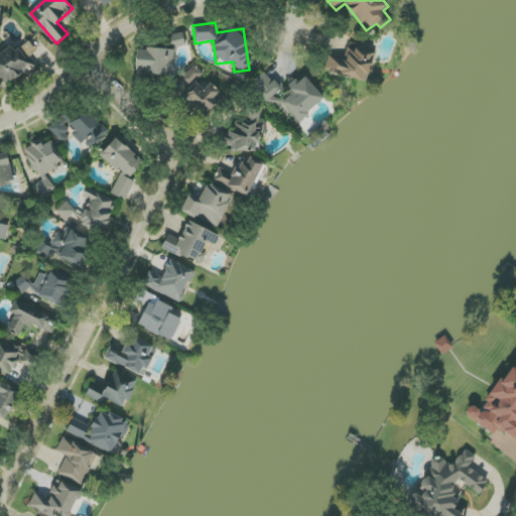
[(172,48),(185,45),(183,32),(169,35),(172,48)]
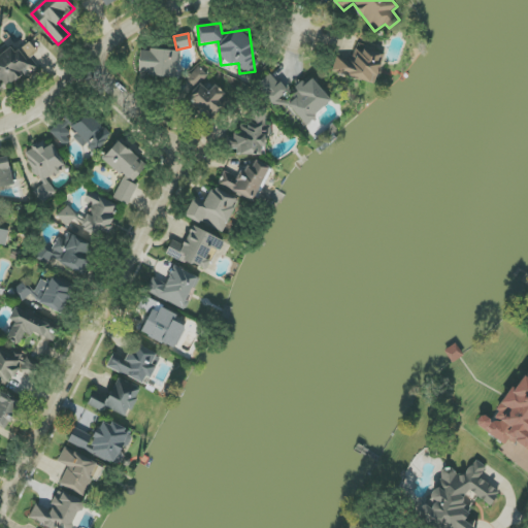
[(0,52),(0,90),(4,87),(5,88),(24,74),(27,77),(39,68),(31,58),(37,53),(30,42),(15,53),(10,44),(0,52)]
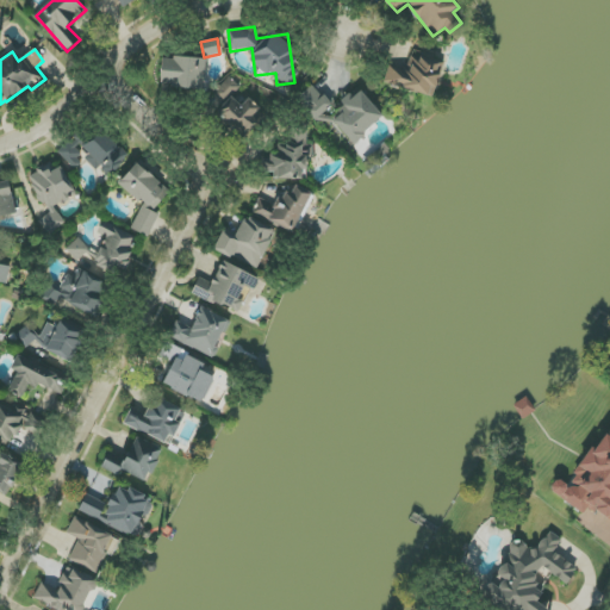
[(384,82),(434,98),(444,64),(411,54),(405,70),(390,66),(384,82)]
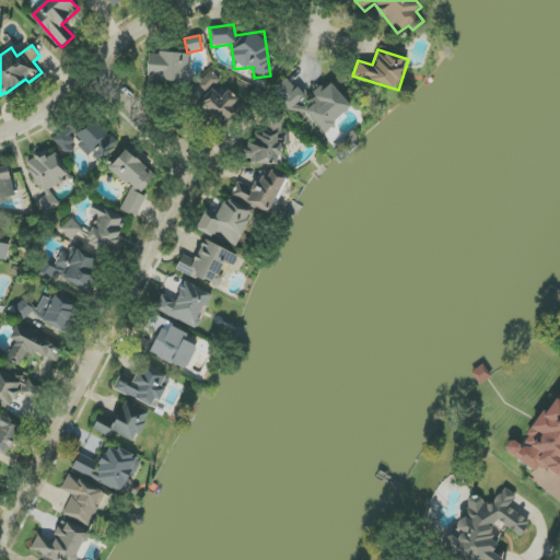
[(188,54),(149,53),(149,76),(159,77),(159,82),(188,82),(188,54)]
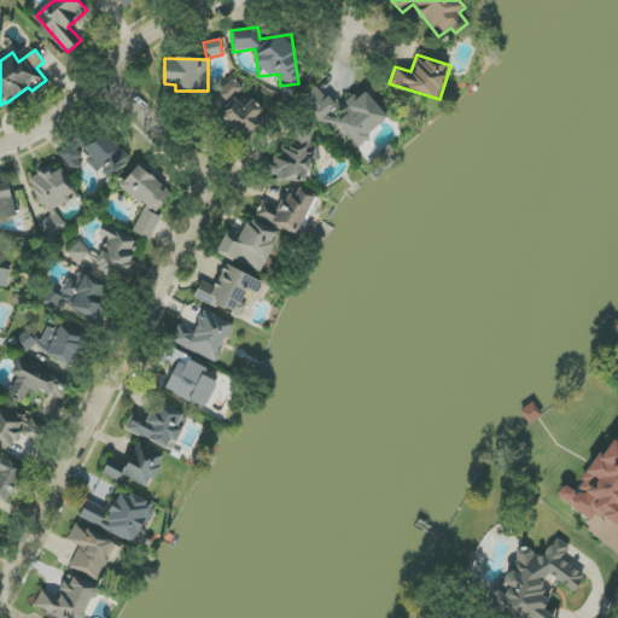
[(220,115),(245,139),(268,114),(232,80),(217,95),(228,106),(220,115)]
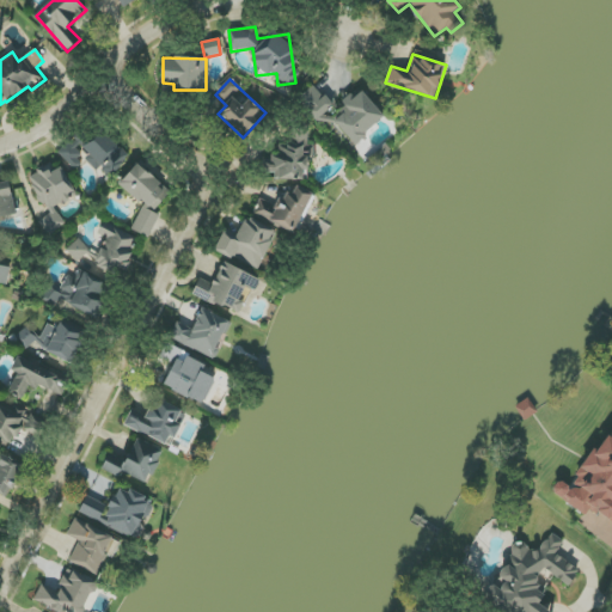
[(385,117),(362,91),(354,99),(352,96),(336,110),(314,85),(298,101),(324,129),(334,122),(354,145),(385,117)]
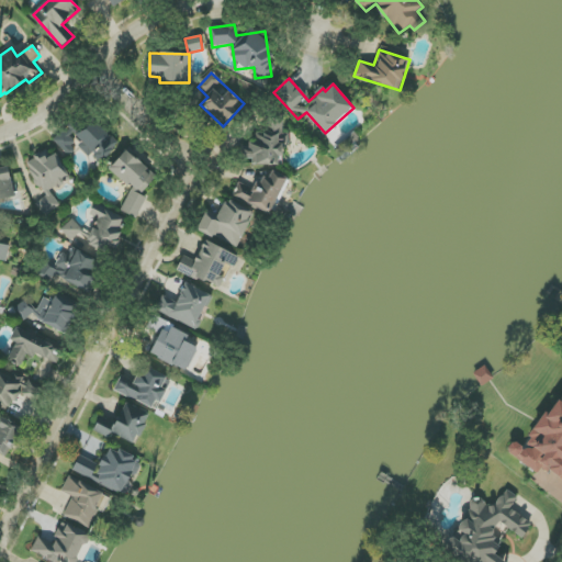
[(283,117),(267,117),(267,134),(257,133),(256,144),(246,144),(246,164),(285,165),(285,135),(282,135),(283,117)]
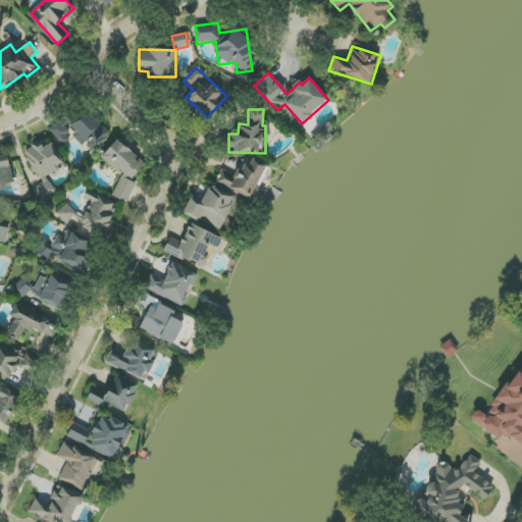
[(69,127),(91,153),(110,136),(89,111),(69,127)]
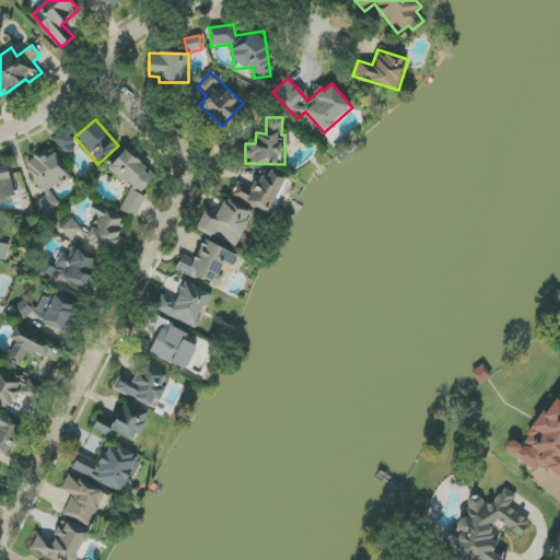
[(79,147),(63,129),(53,139),(68,156),(79,147)]
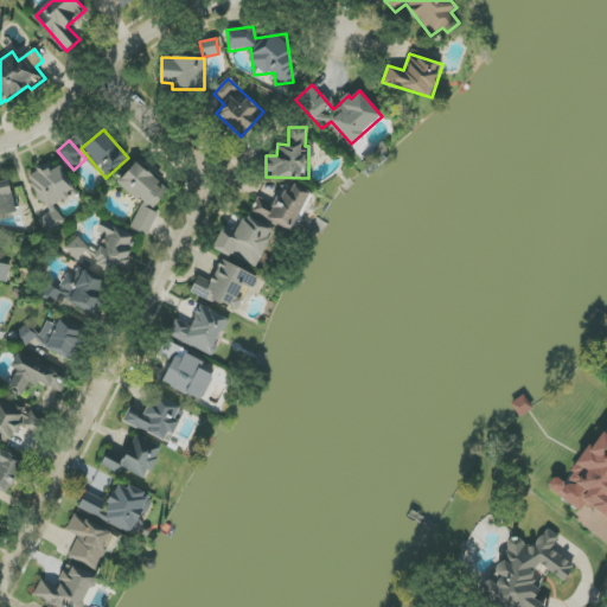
[(77,192),(59,166),(53,170),(49,163),(26,177),(50,212),(39,219),(49,234),(64,223),(55,208),(77,192)]
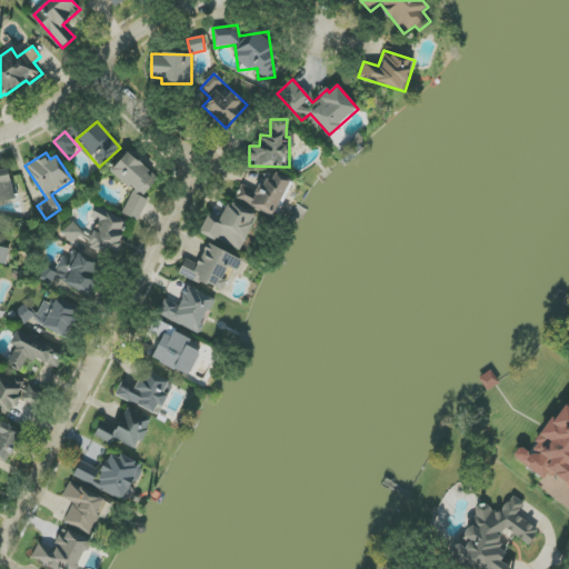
[(141,198),(159,179),(129,152),(111,170),(141,198)]
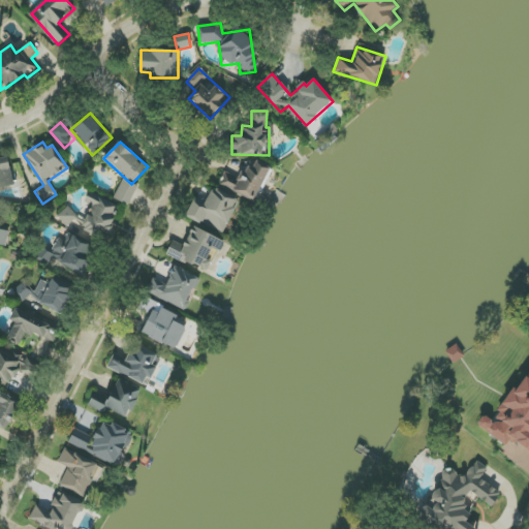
[(0,188),(13,186),(8,157),(0,158),(0,188)]
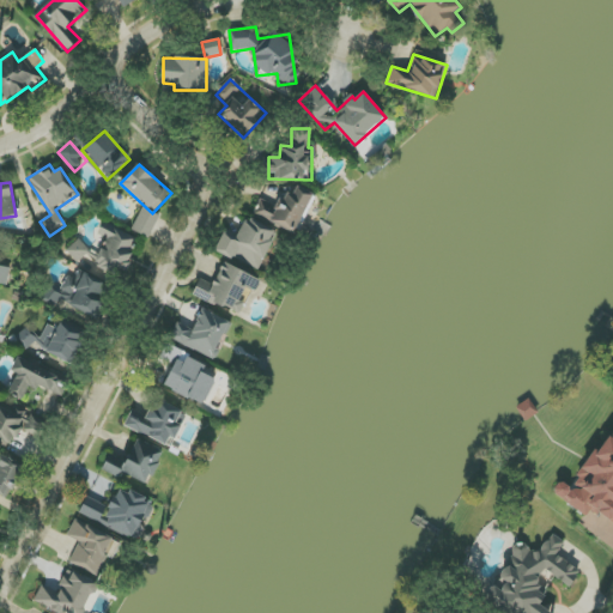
[(253,218),(298,234),(313,194),(296,188),(293,195),(284,192),(279,206),(260,199),(253,218)]
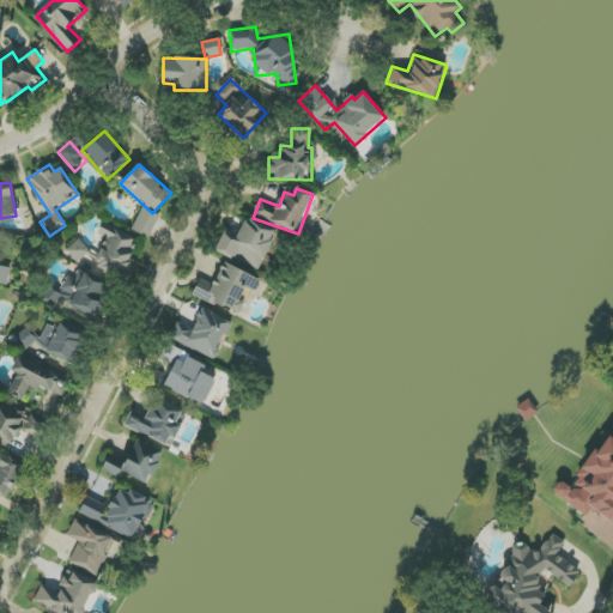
[(161,216),(144,207),(132,230),(149,238),(161,216)]
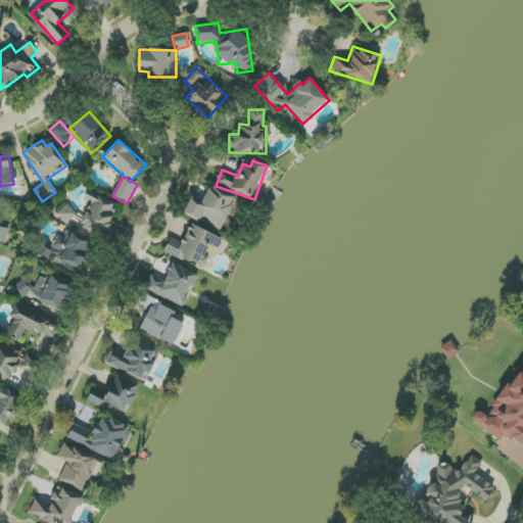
[(203,203),(191,198),(184,214),(222,231),(236,197),(210,186),(203,203)]
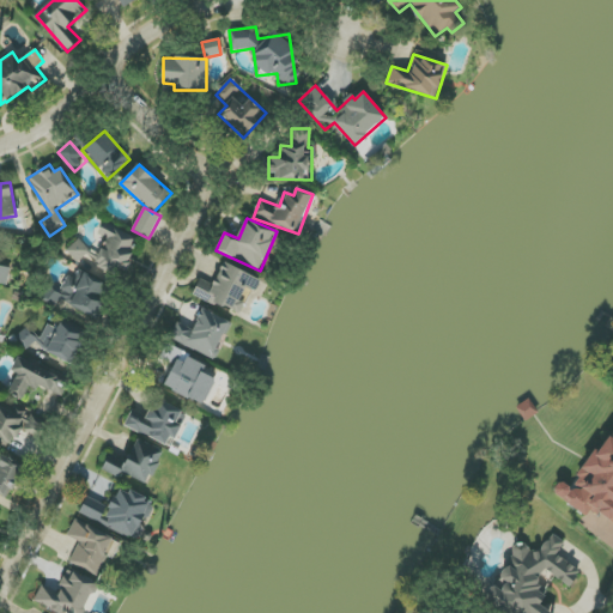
[(139,242),(105,222),(97,235),(107,241),(93,263),(114,275),(119,267),(122,271),(139,242)]
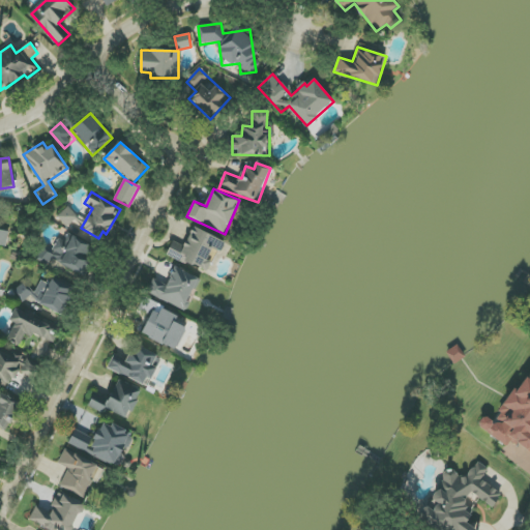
[(79,218),(69,207),(57,215),(66,228),(79,218)]
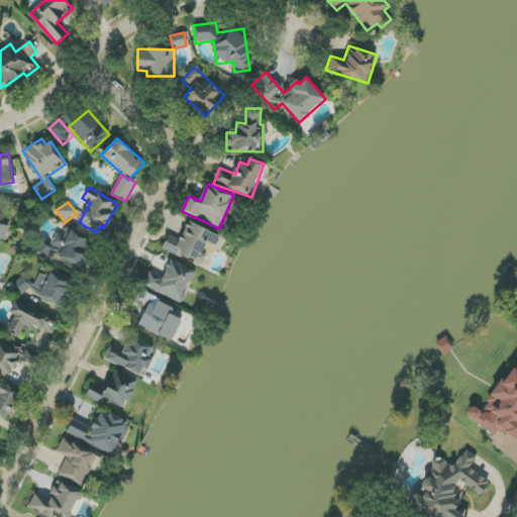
[(218,235),(189,221),(180,240),(170,235),(163,248),(203,268),(218,235)]
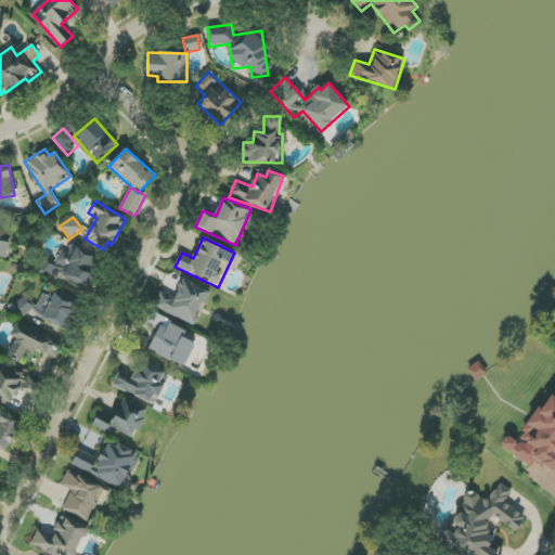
[(0,257),(7,259),(10,243),(0,241),(0,257)]
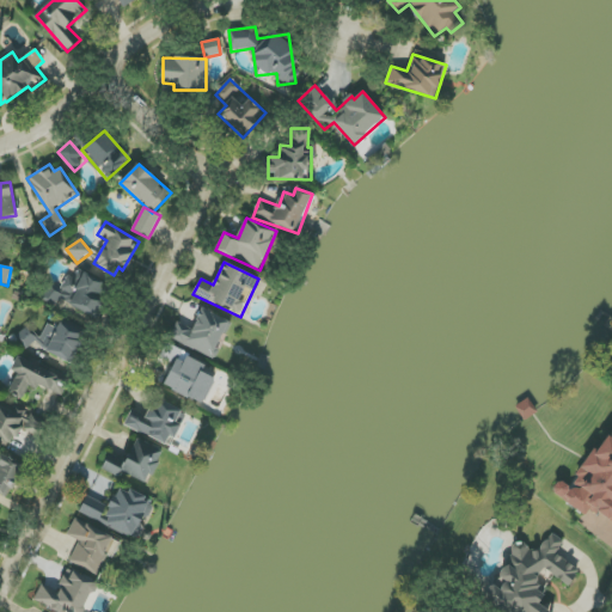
[(44,300),(57,303),(57,305),(103,313),(110,281),(77,274),(75,277),(65,275),(62,288),(47,285),(44,300)]
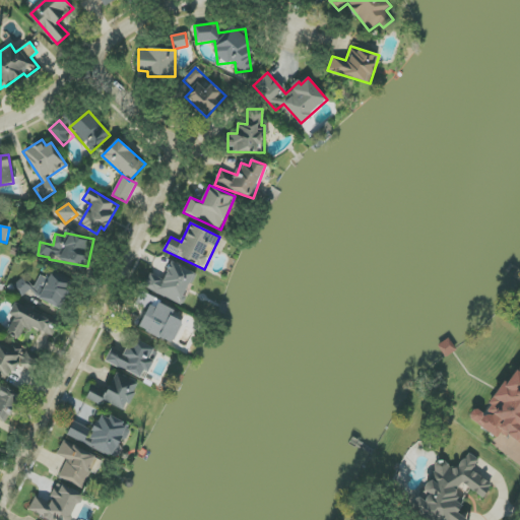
[(144,288),(182,305),(196,273),(171,262),(164,279),(150,274),(144,288)]
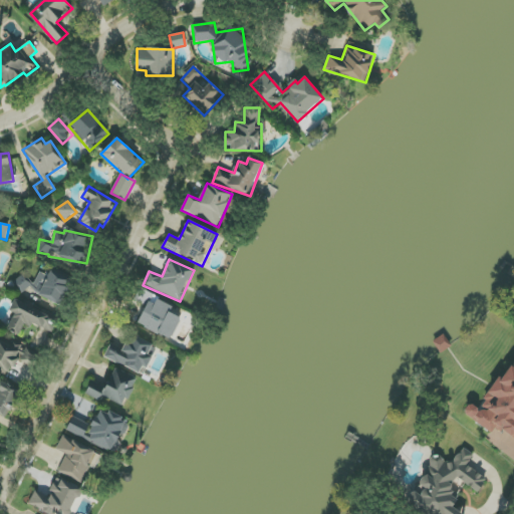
[(60,304),(71,277),(52,269),(49,276),(40,272),(36,282),(18,275),(13,288),(25,293),(26,290),(60,304)]
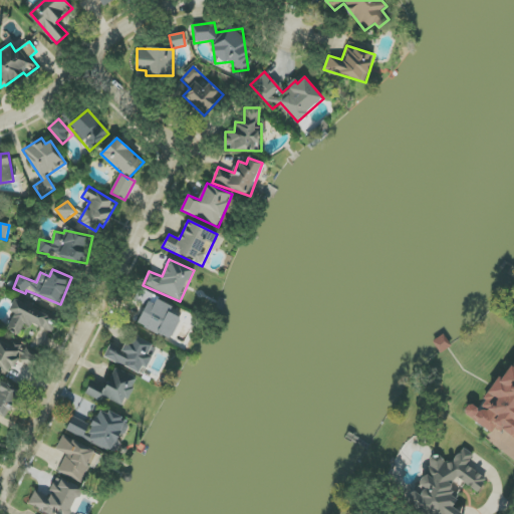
[(171,340),(181,318),(170,312),(172,308),(150,297),(137,324),(171,340)]
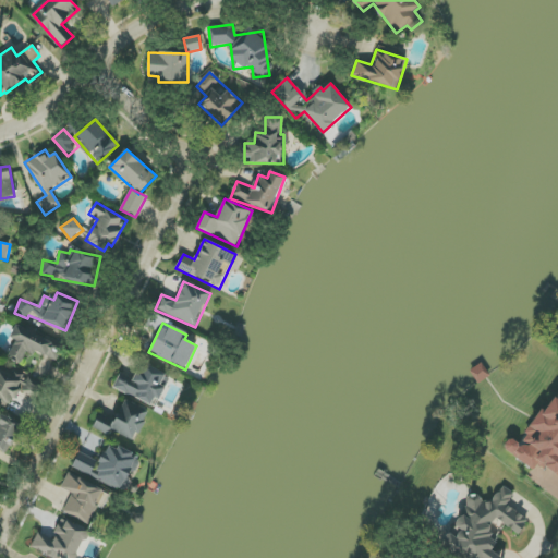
[(16,325),(10,338),(16,341),(8,359),(22,365),(28,350),(56,362),(63,347),(16,325)]
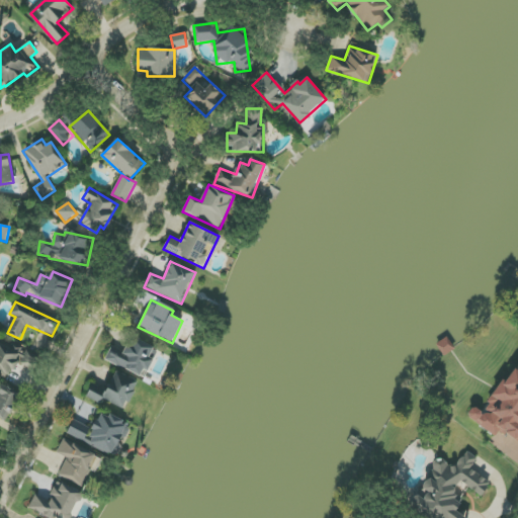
[(105,360),(145,378),(158,349),(132,338),(125,352),(111,346),(105,360)]
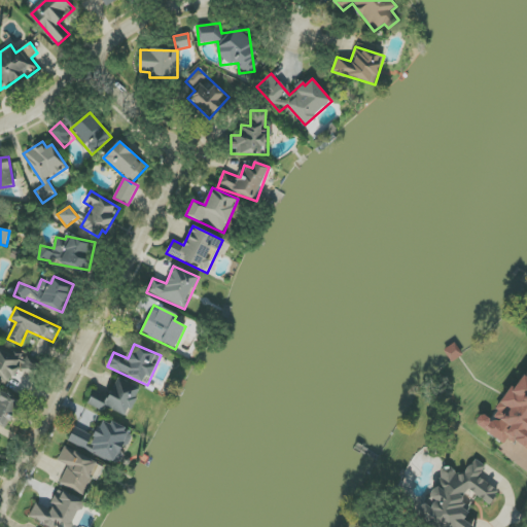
[(23,355),(2,348),(0,354),(0,383),(10,387),(23,355)]
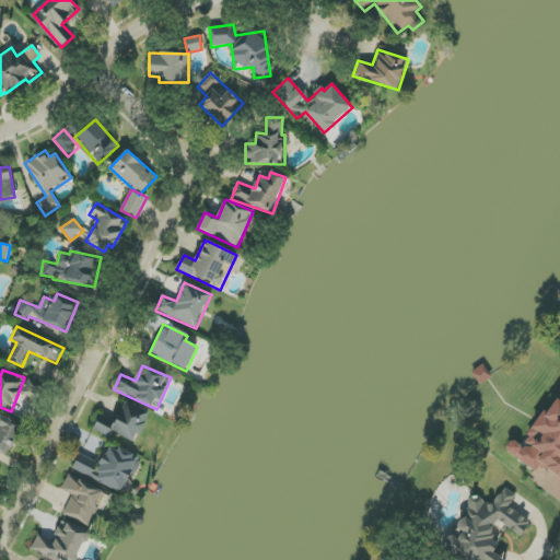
[(559,388),(523,446),(512,440),(504,451),(536,471),(540,465),(559,478),(559,388)]
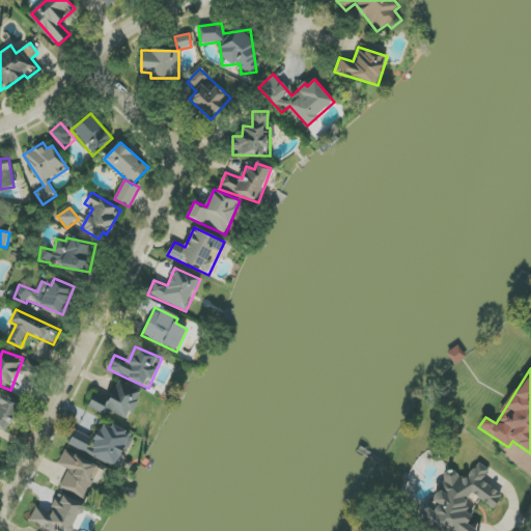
[(141,391),(118,382),(110,400),(94,394),(89,408),(104,414),(106,410),(129,420),(141,391)]
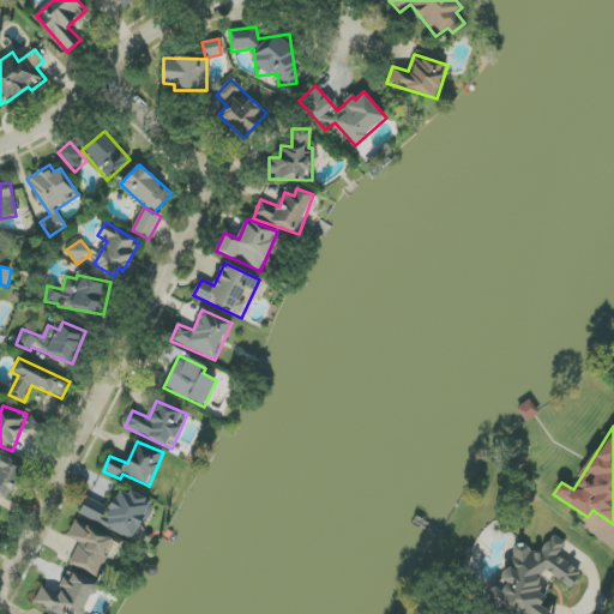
[(0,494),(12,498),(22,463),(0,457),(0,458),(0,494)]
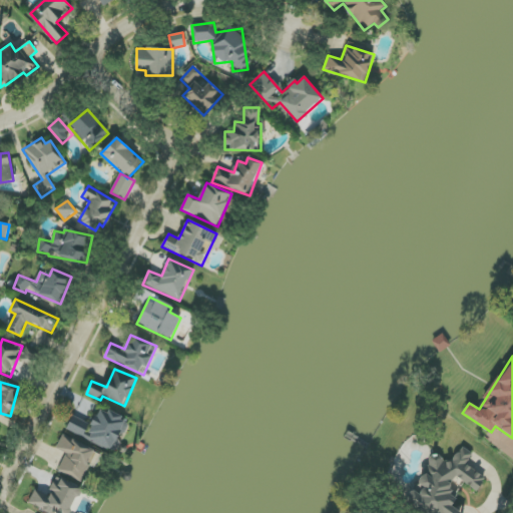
[(73,416),(66,431),(116,453),(120,442),(129,422),(99,408),(92,425),(73,416)]
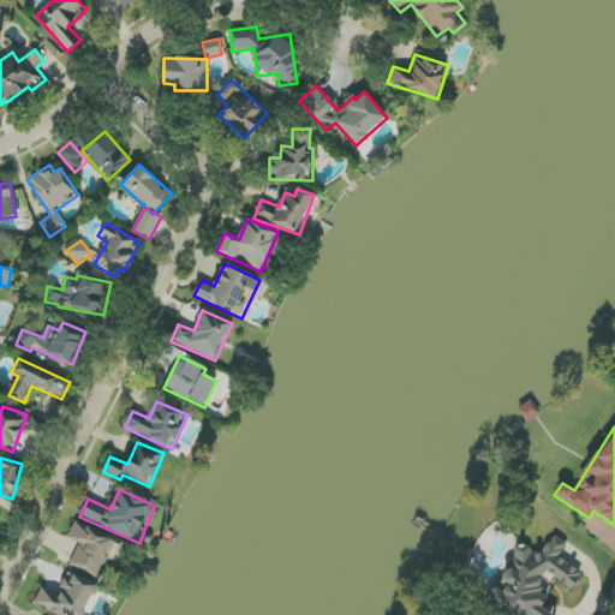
[(67,538),(79,544),(70,565),(97,578),(114,541),(76,521),(67,538)]
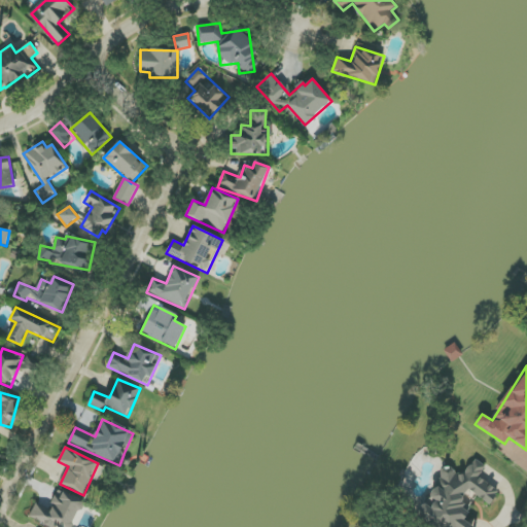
[(418,513),(429,526),(431,526),(472,526),(470,524),(464,521),(470,510),(462,500),(467,491),(491,504),(498,492),(491,485),(479,478),(486,465),(476,460),(468,467),(467,468),(459,477),(450,466),(444,471),(427,500),(421,507),(418,513)]
